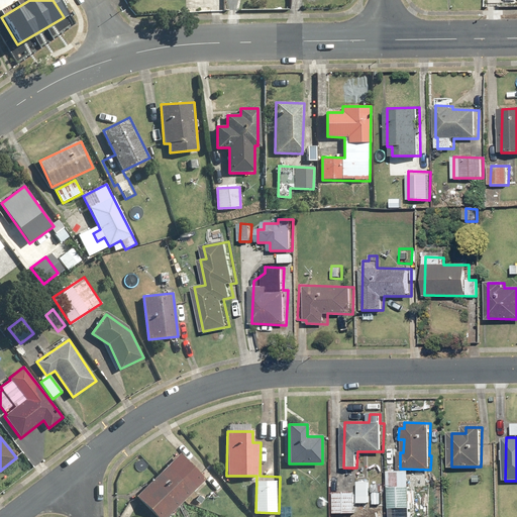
[(168,516),(207,478),(181,452),(137,497),(158,516),(168,516)]
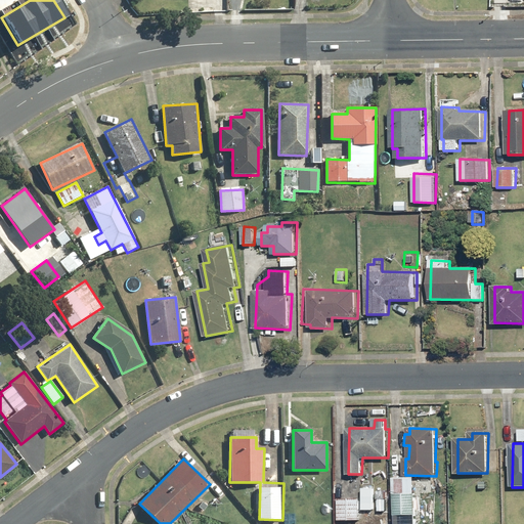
[(417,478),(395,477),(394,516),(417,516),(417,478)]
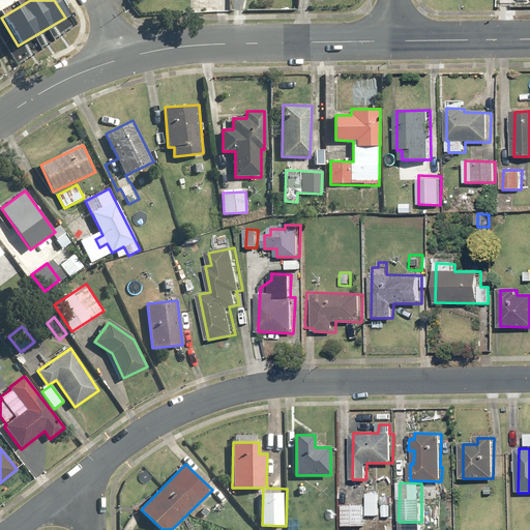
[(497,484),(483,484),(483,497),(497,497),(497,484)]
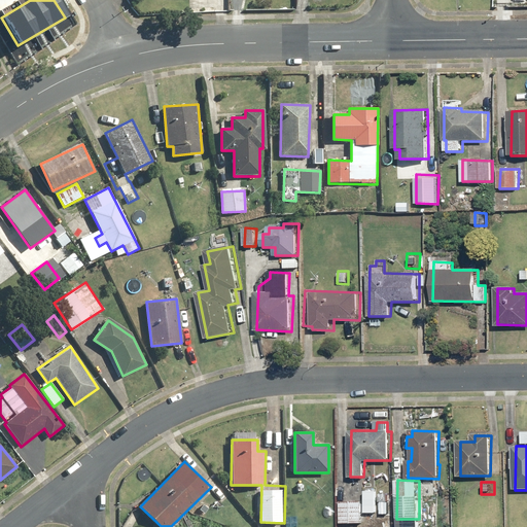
[(363,503),(342,502),(341,523),(362,524),(363,503)]
